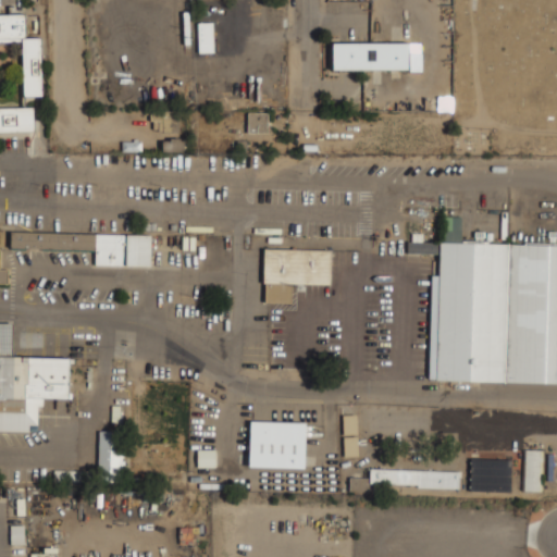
[(0,132),(35,132),(34,108),(0,108),(0,40),(26,40),(25,14),(0,14),(0,132)]
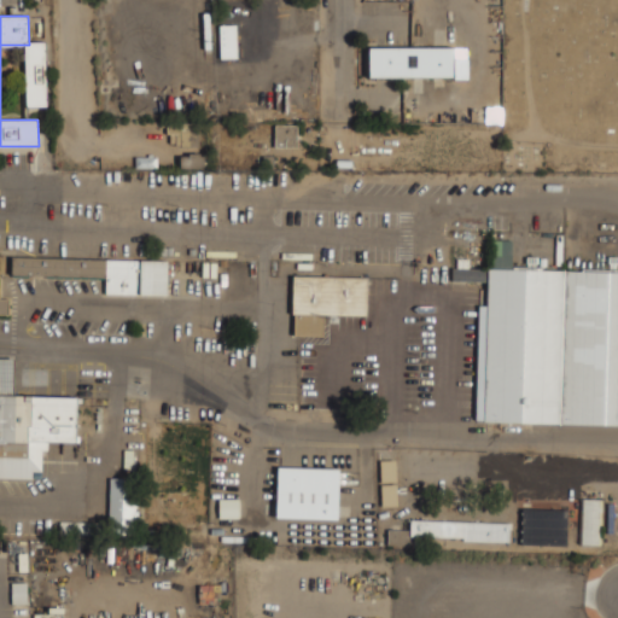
[(24,42),(27,108),(47,108),(45,42),(24,42)]
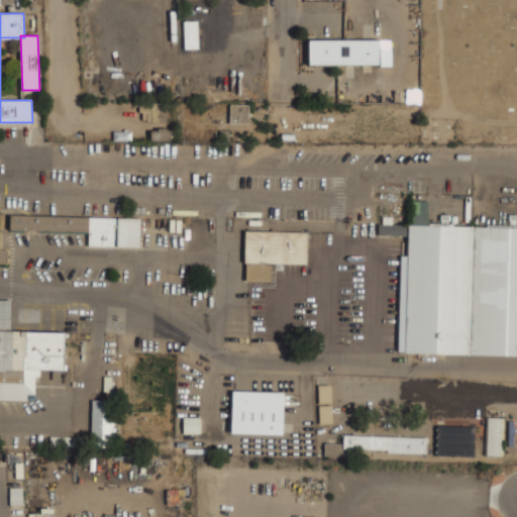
[(380,65),(379,49),(391,49),(391,39),(309,40),(309,66),(380,65)]
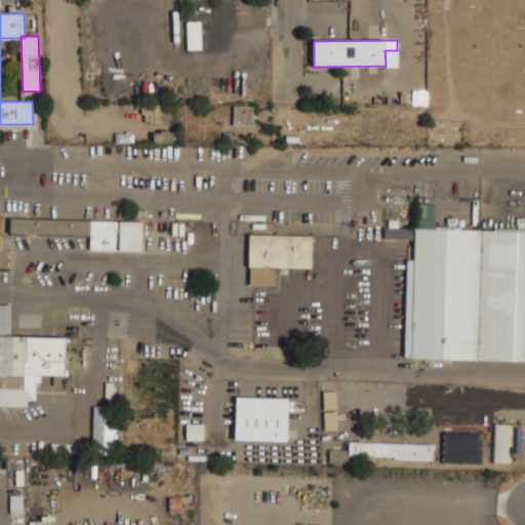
[(252,125),(252,107),(234,106),(234,125),(252,125)]
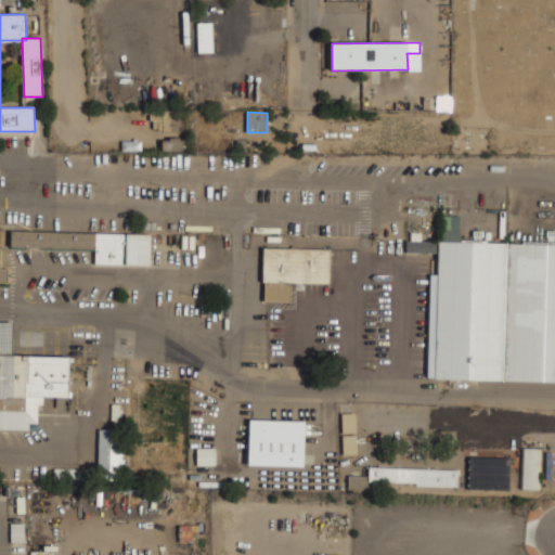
[(162,139),(162,152),(183,152),(183,139),(162,139)]
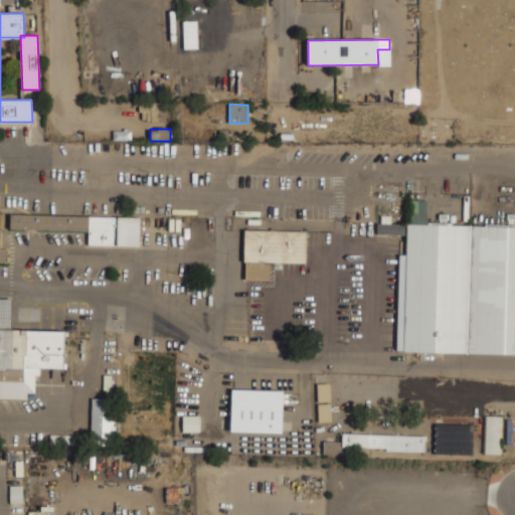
[(131,140),(131,131),(113,131),(113,140),(131,140)]
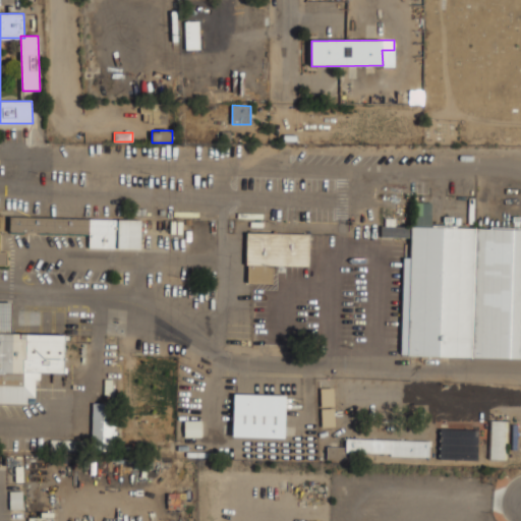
[(89,248),(141,249),(141,220),(10,217),(10,233),(90,234),(89,248)]
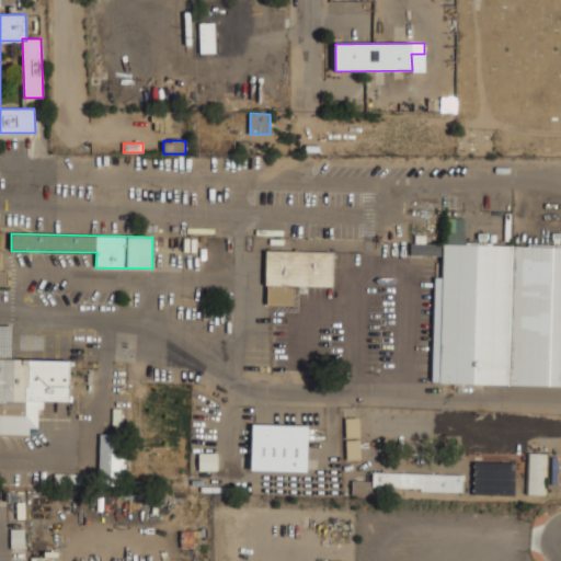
[(560,245),(443,242),(439,380),(560,384),(560,245)]
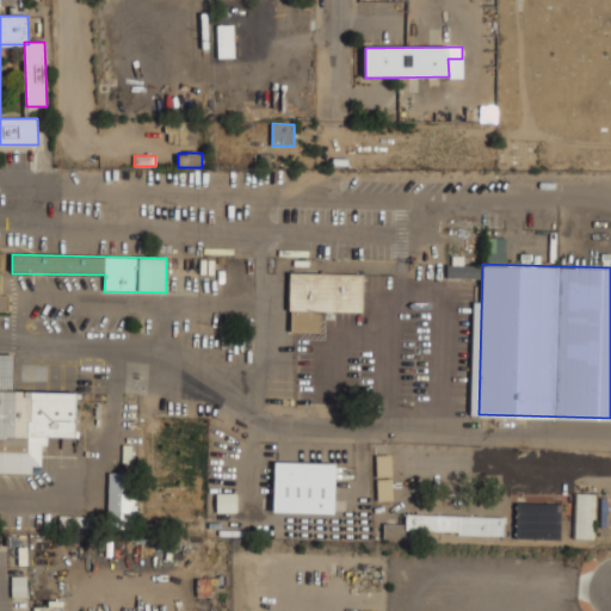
[(446,278),(480,278),(480,266),(448,266),(446,278)]
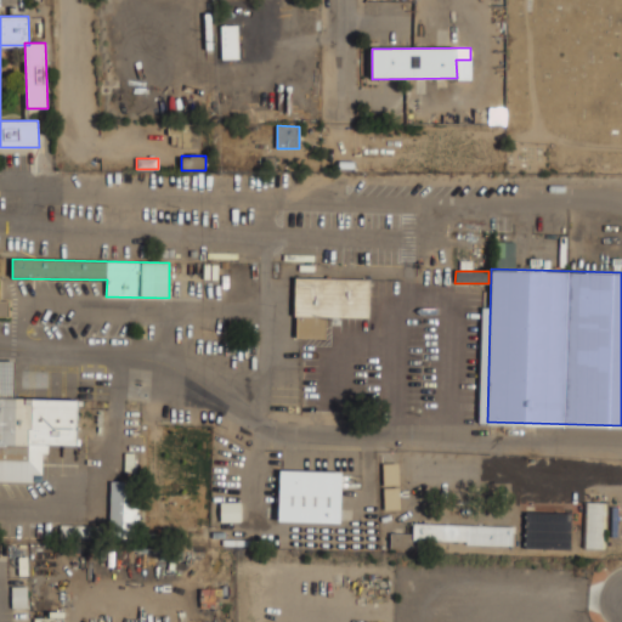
[(369,316),(326,315),(324,337),(297,337),(298,277),(371,278),(369,316)]
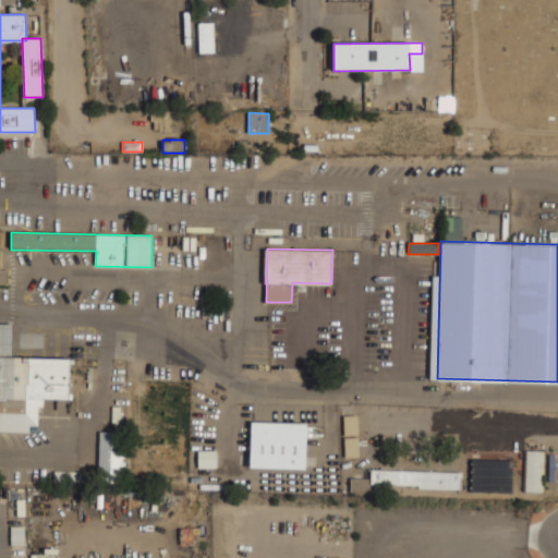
[(0,432),(29,432),(29,425),(39,425),(39,399),(69,400),(70,359),(13,358),(13,324),(0,323),(0,432)]
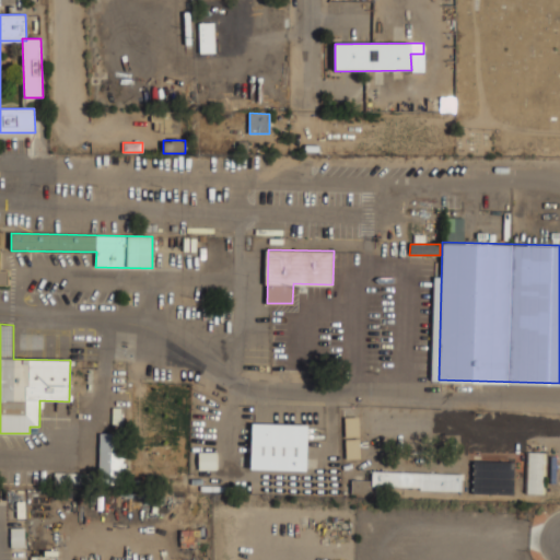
[(359,417),(345,418),(346,459),(360,458),(359,417)]
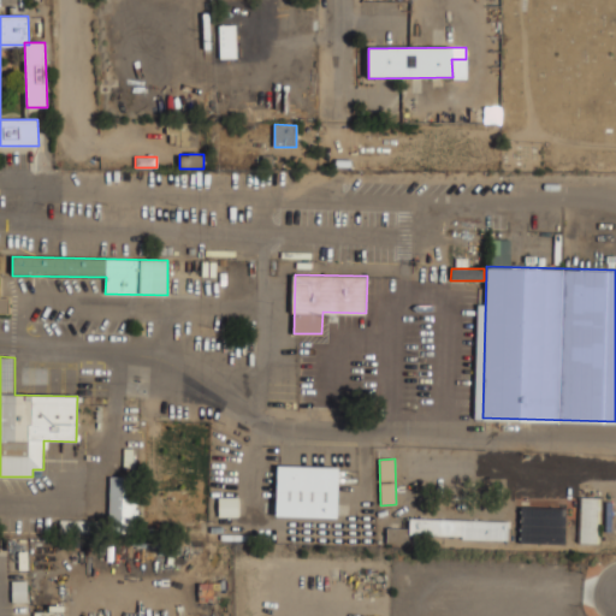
[(338,516),(339,467),(277,466),(276,515),(338,516)]
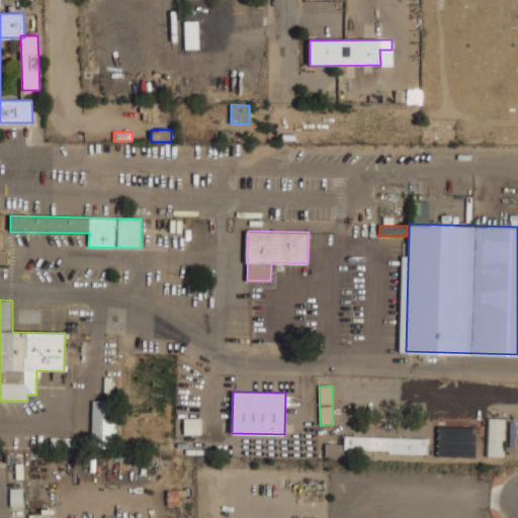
[(91,448),(114,448),(115,402),(92,401),(91,448)]
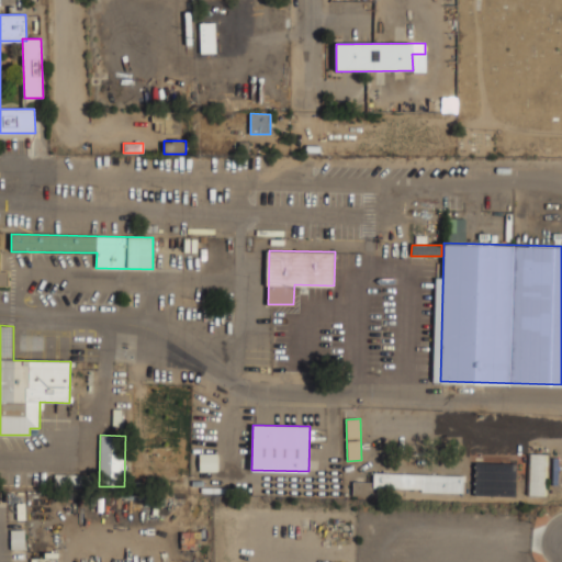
[(218,453),(199,453),(200,472),(218,471),(218,453)]
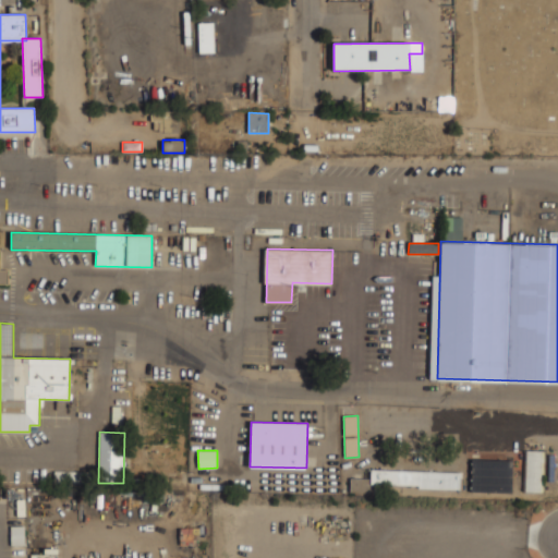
[(525,492),(542,493),(543,451),(525,451),(525,492)]
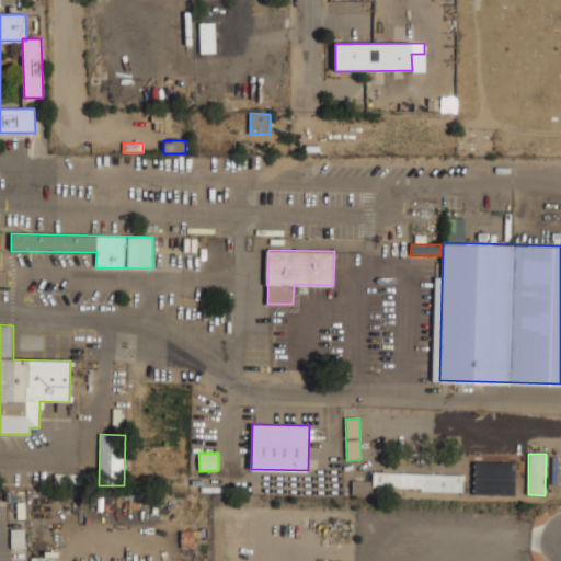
[(515,495),(516,464),(474,461),(473,495),(515,495)]
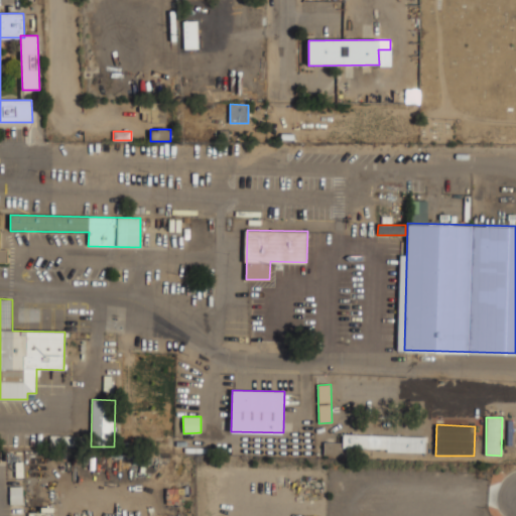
[(425,452),(426,437),(343,434),(343,442),(325,442),(324,456),(342,456),(342,449),(425,452)]
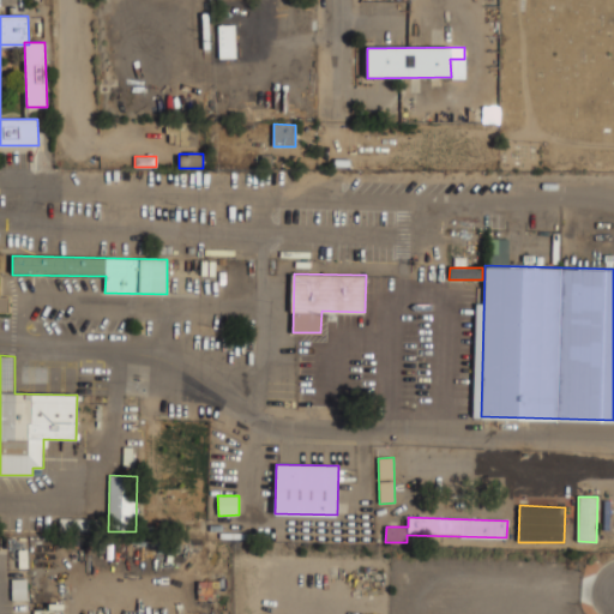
[(12,600),(28,600),(26,578),(12,578),(12,600)]
